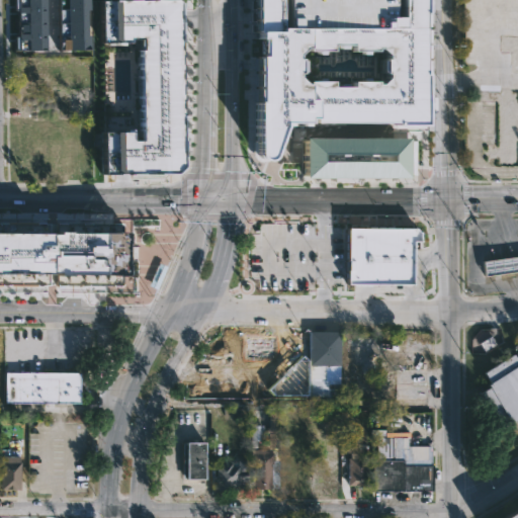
[(45,0),(15,0),(16,51),(46,51),(45,0)]
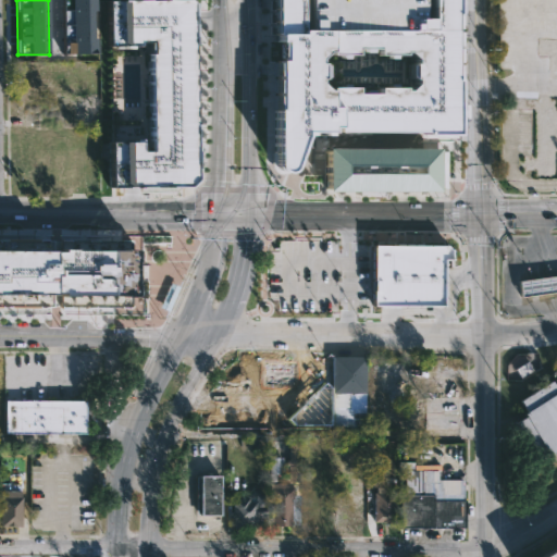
[(95,52),(93,0),(69,0),(70,10),(62,11),(63,53),(95,52)]
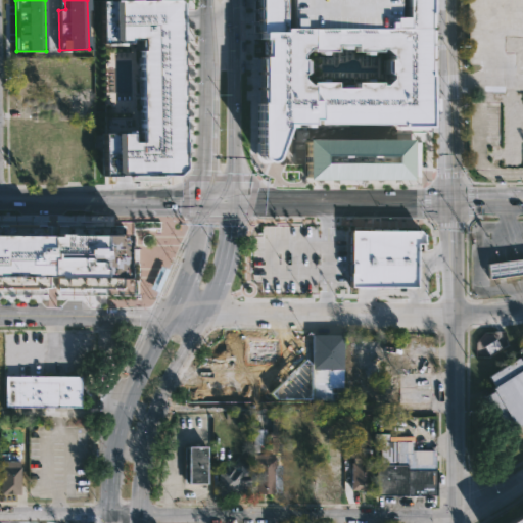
[(183,0),(186,164),(179,173),(123,174),(123,138),(141,138),(139,44),(116,45),(115,0),(183,0)]
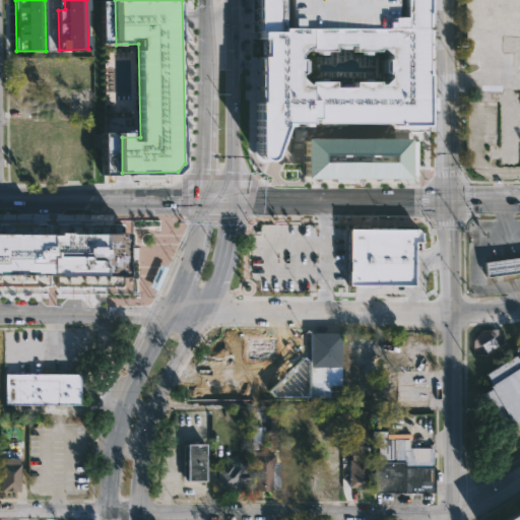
[(252,0),(250,152),(252,157),(257,163),(262,163),(266,159),(269,153),(283,124),(423,128),(421,0),(252,0)]
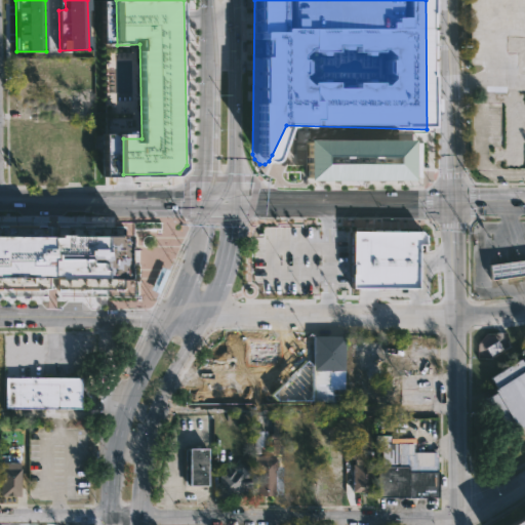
[(503,150),(496,150),(496,167),(524,167),(524,138),(524,109),(524,110),(524,94),(503,94),(503,150)]
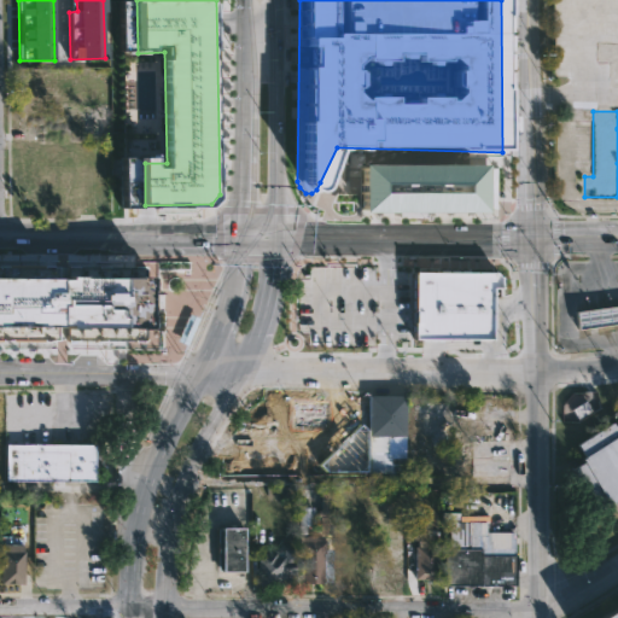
[(493,164),(493,156),(462,157),(462,165),(493,164)]
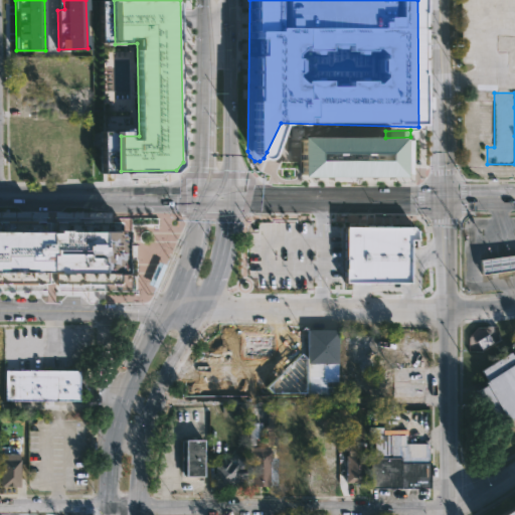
[(299,177),(404,178),(404,138),(300,137),(299,177)]
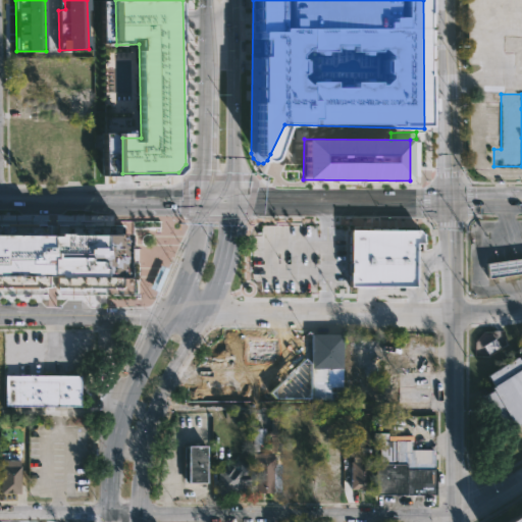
[(354,283),(331,283),(332,231),(387,231),(386,284),(354,283)]
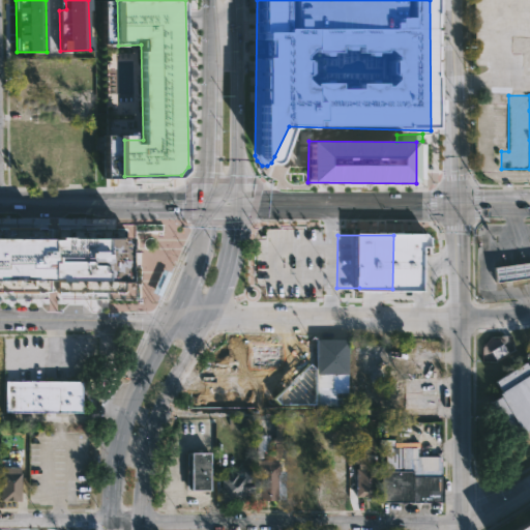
[(0,287),(0,237),(27,237),(27,236),(46,236),(45,275),(26,275),(26,287),(0,287)]
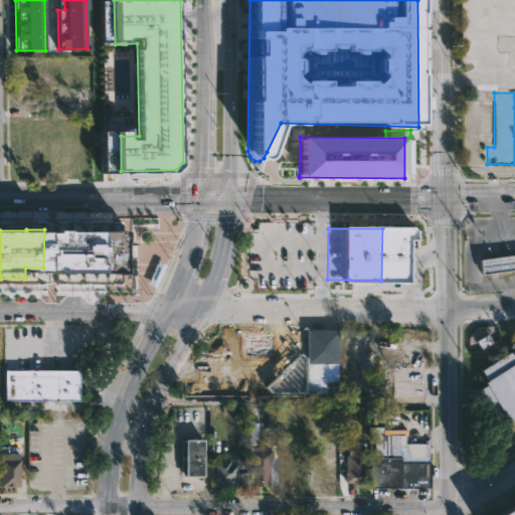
[(277,291),(259,291),(258,235),(277,235),(277,291)]
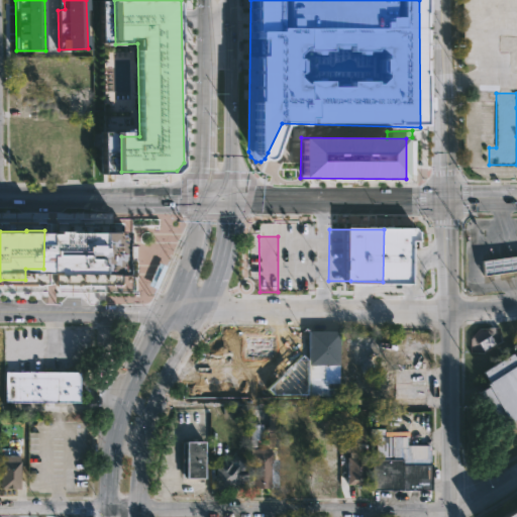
[(516,271),(516,255),(481,260),(483,275),(516,271)]
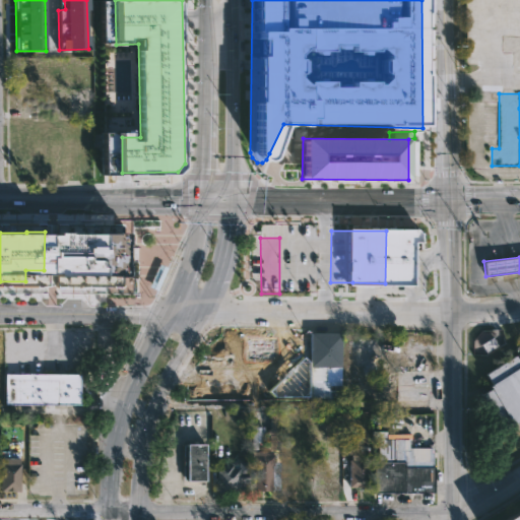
[(0,330),(24,330),(24,336),(43,336),(43,372),(79,372),(79,404),(0,404),(0,330)]
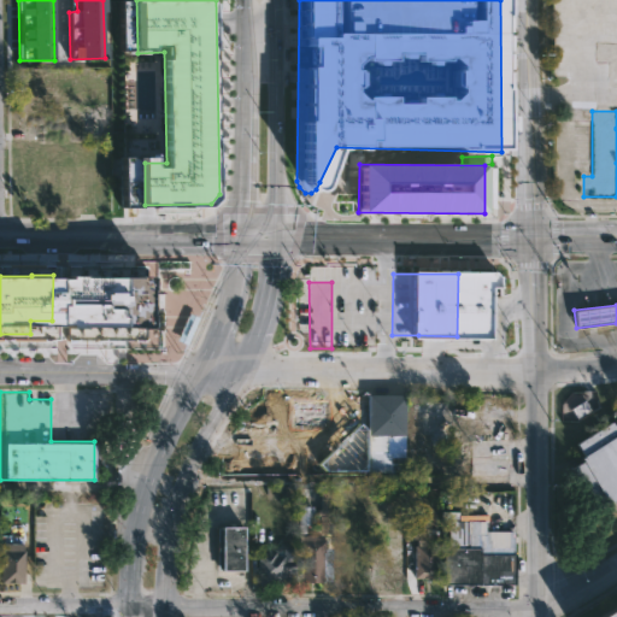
[(299,475),(295,475),(295,438),(368,438),(368,393),(405,393),(405,471),(369,471),(369,475),(299,475)]
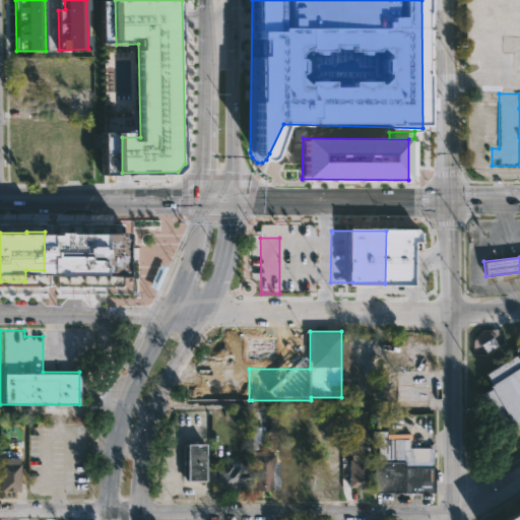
[(379,339),(361,338),(360,370),(379,371),(379,339)]
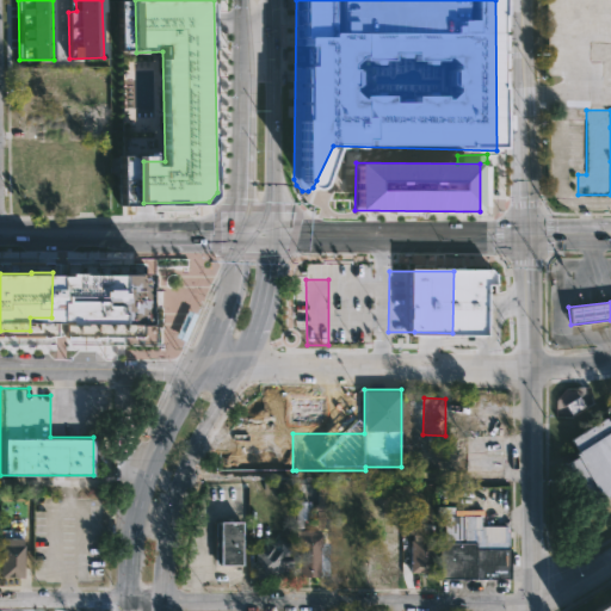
[(610,413),(610,491),(588,505),(562,461),(575,452),(573,450),(576,449),(568,436),(604,414),(605,417),(610,413)]
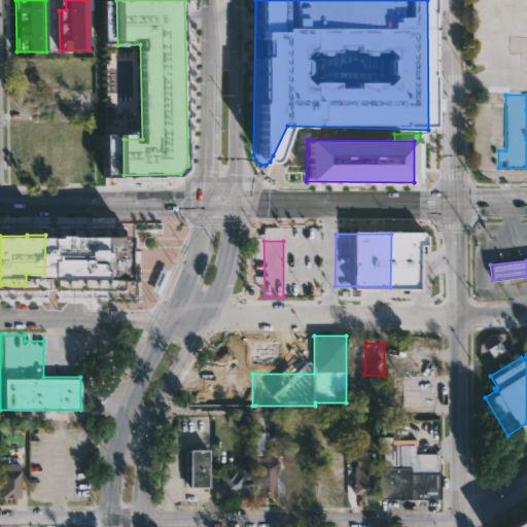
[(401,376),(402,406),(434,406),(433,375),(401,376)]
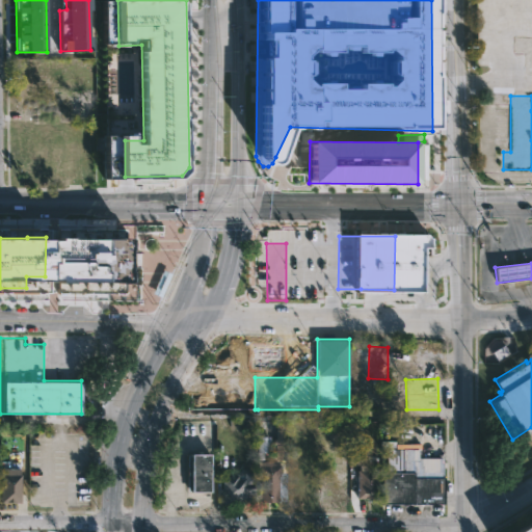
[(395,441),(397,441),(397,444),(395,444),(396,448),(418,449),(418,457),(443,457),(445,504),(381,503),(381,472),(386,472),(386,449),(380,449),(380,441),(395,441)]
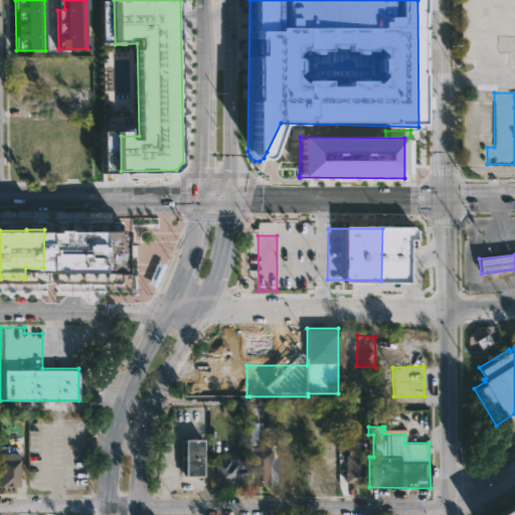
[(204,439),(203,477),(180,475),(180,440),(184,440),(184,439),(204,439)]
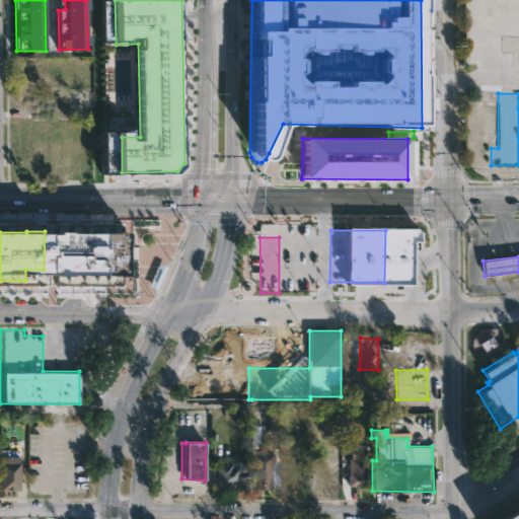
[(304,447),(306,489),(286,490),(286,452),(295,452),(295,447),(304,447)]
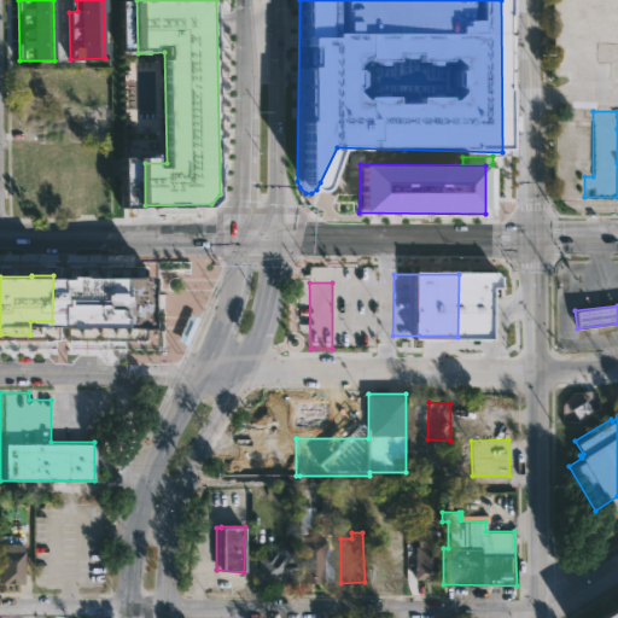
[(324,536),(325,552),(332,552),(332,583),(301,583),(301,536),(324,536)]
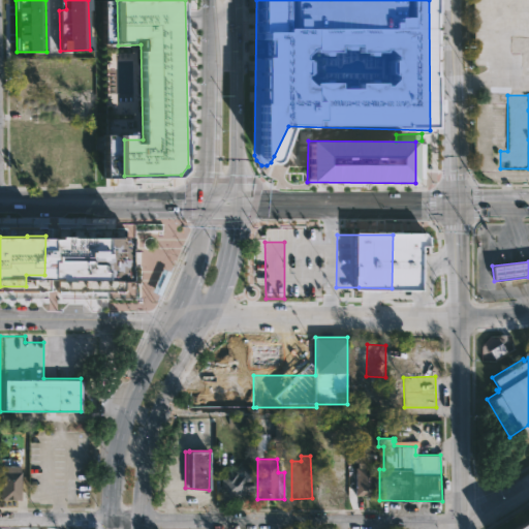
[(363,496),(355,496),(355,467),(358,467),(358,462),(373,462),(373,496),(363,496)]
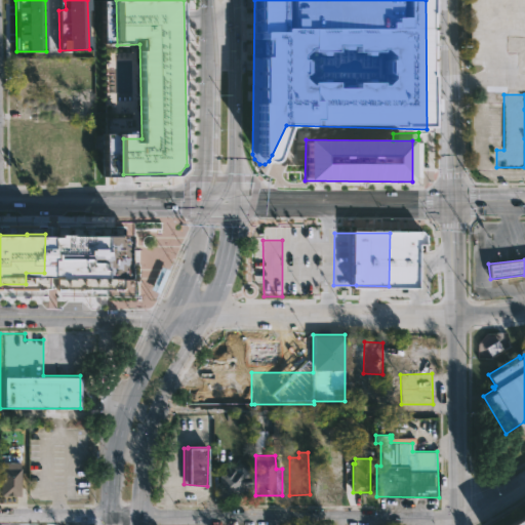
[(18,461),(18,468),(19,468),(19,495),(11,495),(11,498),(6,498),(6,496),(0,496),(0,468),(3,468),(3,461),(18,461)]
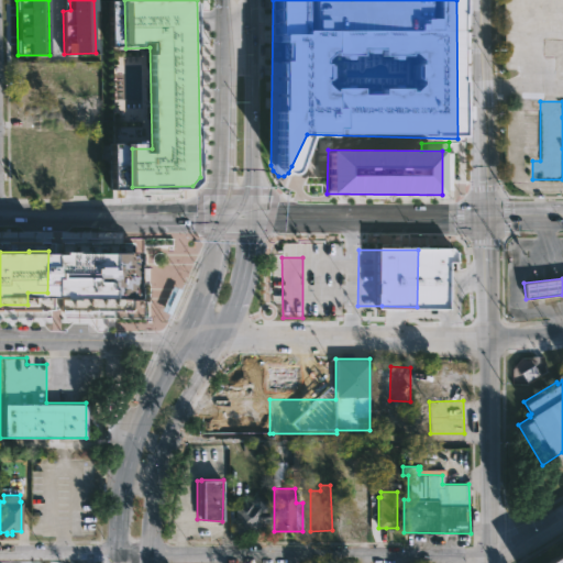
[(254,531),(235,532),(233,505),(250,505),(249,501),(272,500),(273,514),(269,514),(272,530),(254,531)]
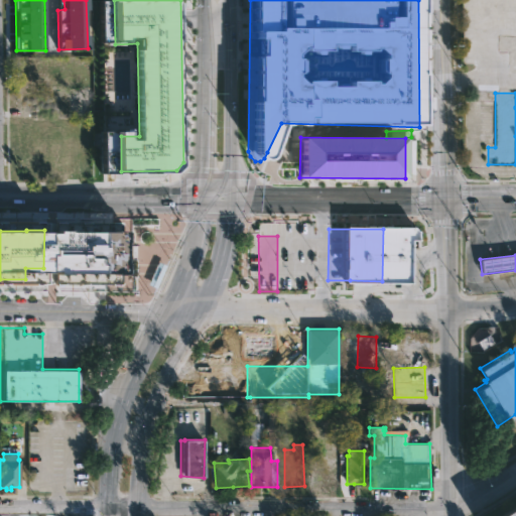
[(494,515),(515,502),(515,515),(494,515)]
